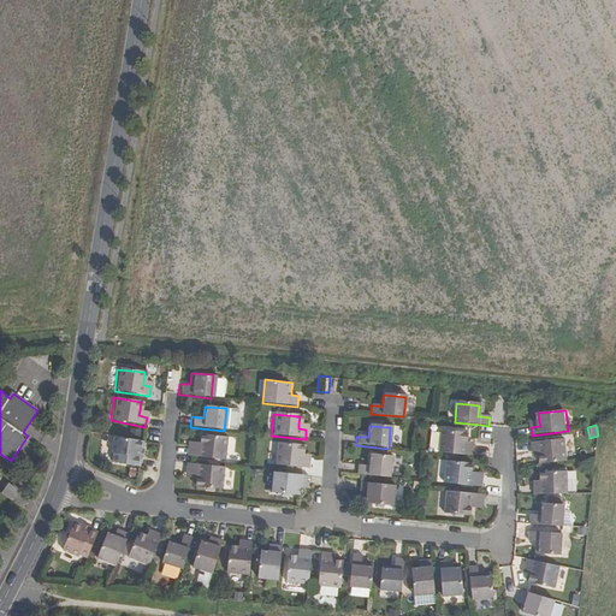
[(471,445),(471,440),(472,432),(443,430),(442,454),(475,456),(477,445),(471,445)]
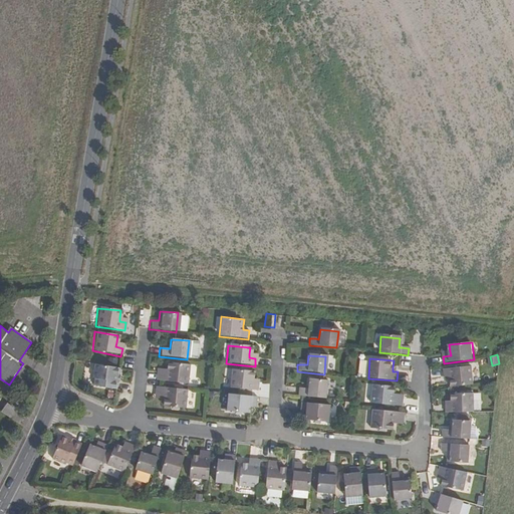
[(165,363),(165,369),(164,374),(155,373),(154,380),(186,383),(187,365),(165,363)]
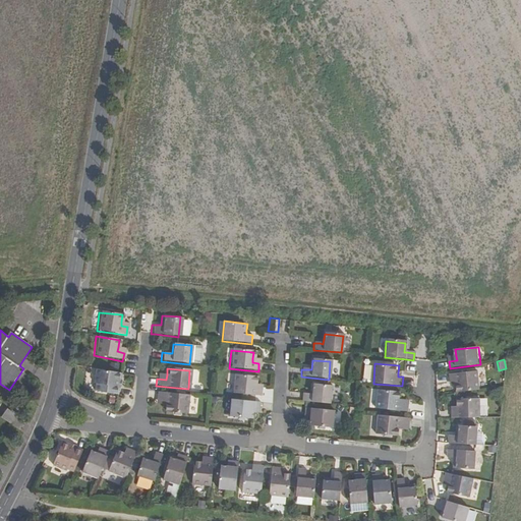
[(115,395),(116,388),(114,387),(115,381),(118,381),(119,374),(93,369),(91,384),(93,384),(92,391),(115,395)]
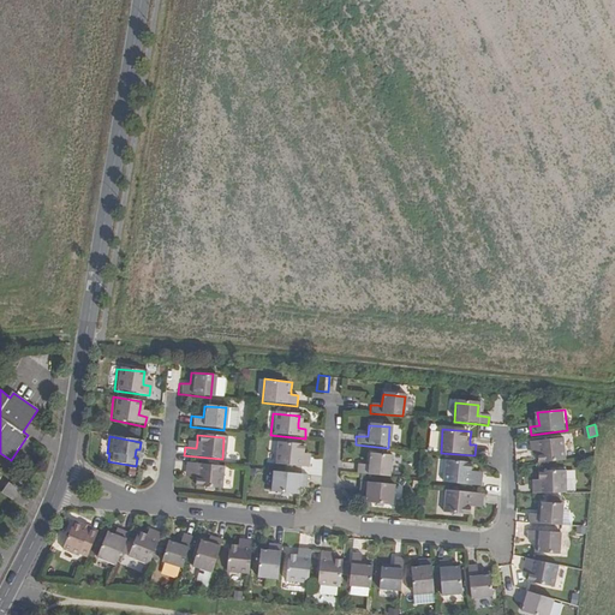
[(543,463),(569,460),(567,440),(532,442),(533,453),(542,452),(542,457),(543,463)]
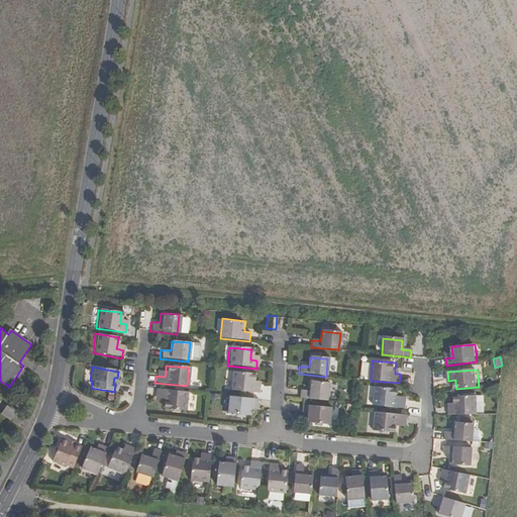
[(251,386),(251,382),(252,376),(229,374),(227,392),(257,394),(259,387),(251,386)]
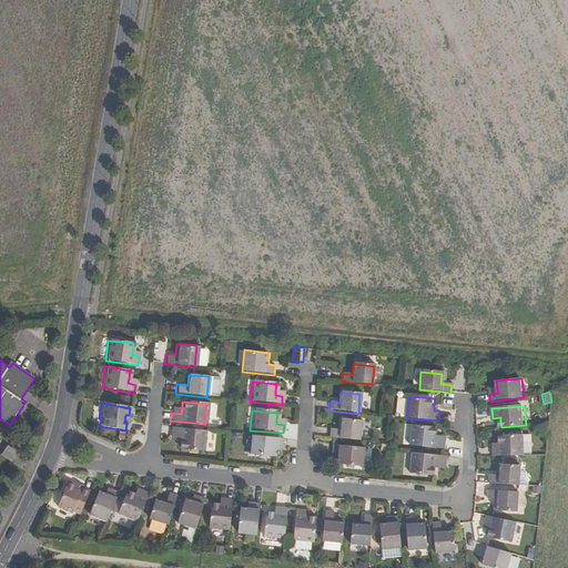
[(338,429),(335,429),(328,428),(328,437),(357,440),(359,422),(340,419),(338,429)]
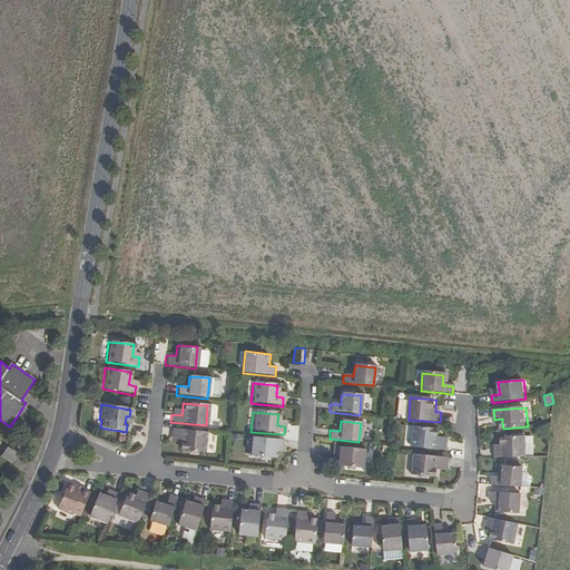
[(445,452),(446,443),(434,442),(434,438),(435,431),(412,429),(410,449),(445,452)]
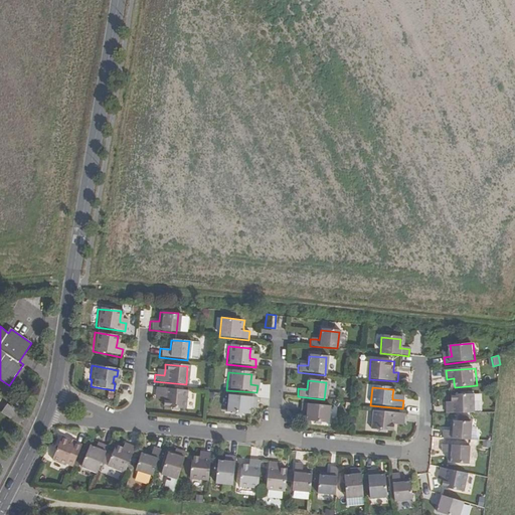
[(169,408),(176,409),(183,410),(186,391),(154,388),(153,396),(162,397),(162,401),(162,407),(169,408)]
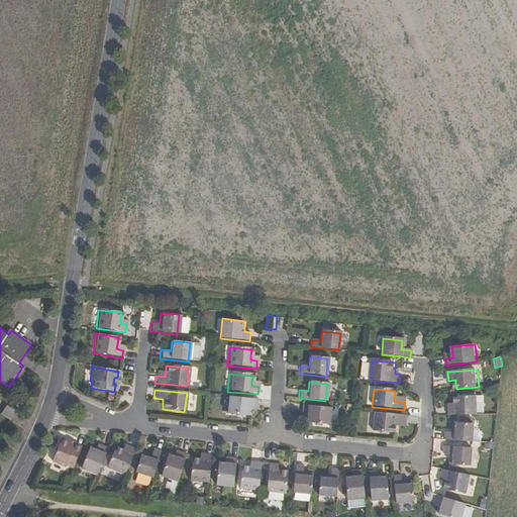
[(249,416),(249,410),(250,405),(256,406),(257,400),(227,397),(226,414),(249,416)]
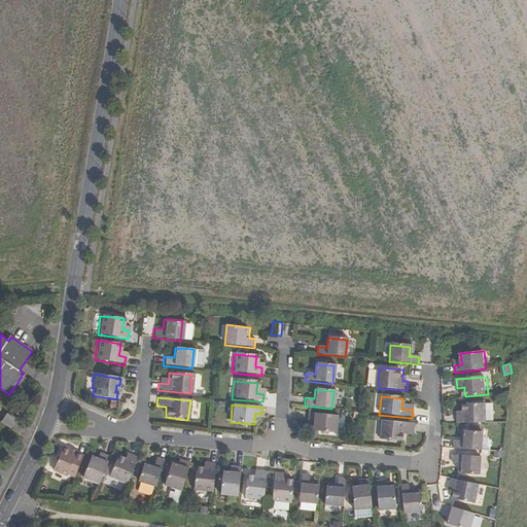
[(459,417),(459,423),(489,422),(488,407),(465,408),(465,414),(465,417),(459,417)]
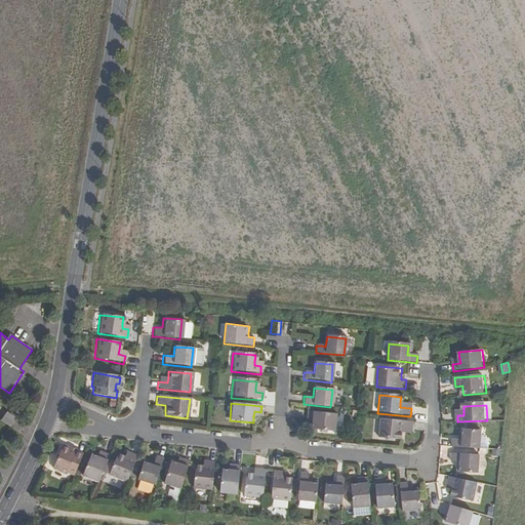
[(2,419),(12,427),(22,412),(15,409),(11,414),(8,411),(2,419)]
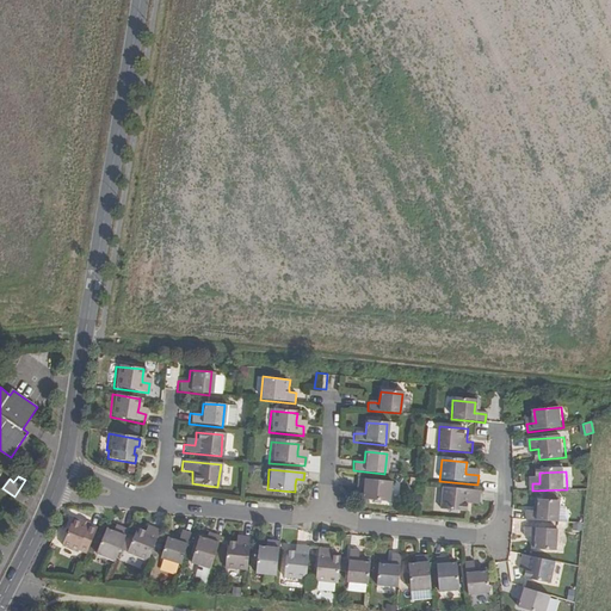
[(362,488),(362,494),(362,501),(388,504),(390,482),(357,479),(356,488),(362,488)]
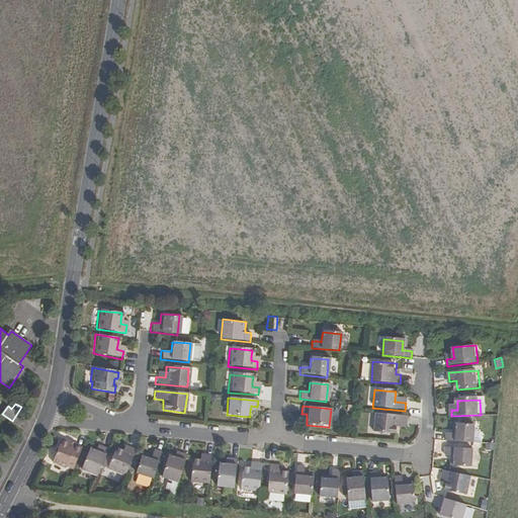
[(406,417),(373,413),(372,433),(395,435),(396,429),(396,425),(405,425),(406,417)]
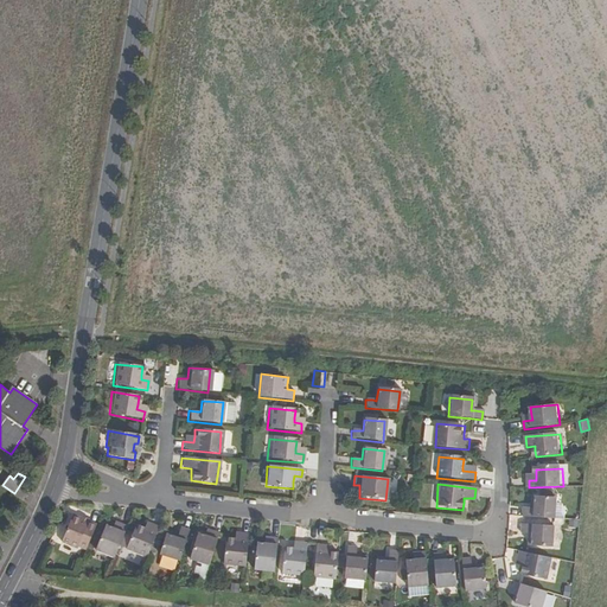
[(528,509),(528,517),(560,519),(561,499),(540,498),(538,509),(535,509),(528,509)]
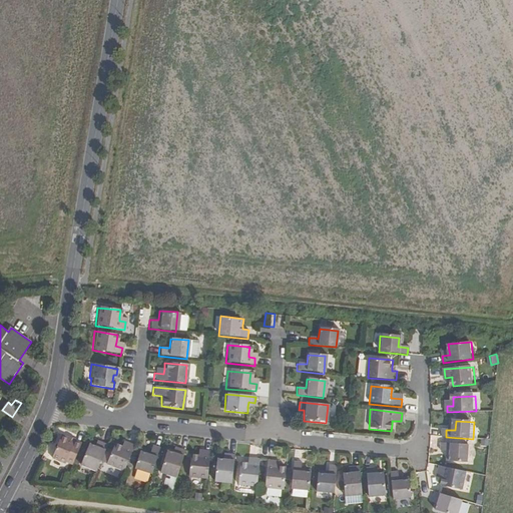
[(68,442),(69,441),(61,437),(51,461),(64,466),(66,463),(73,466),(82,446),(74,443),(73,445),(68,442)]
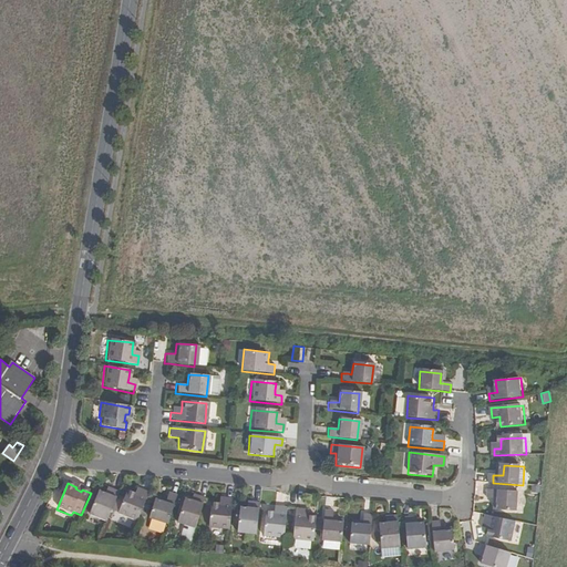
[(492,500),(498,500),(502,500),(502,511),(522,512),(523,492),(492,491),(492,500)]
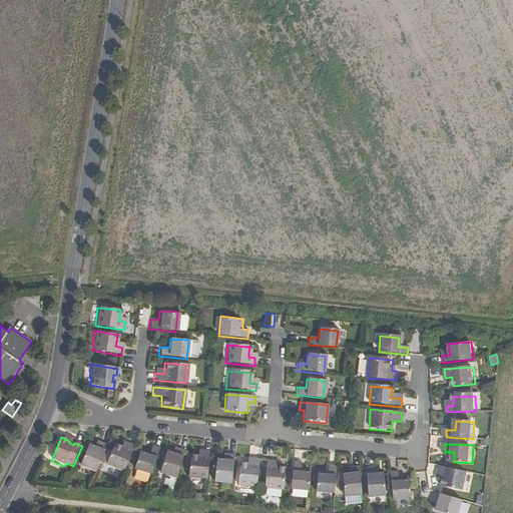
[(97,450),(94,449),(88,447),(79,468),(96,476),(108,448),(100,445),(97,450)]
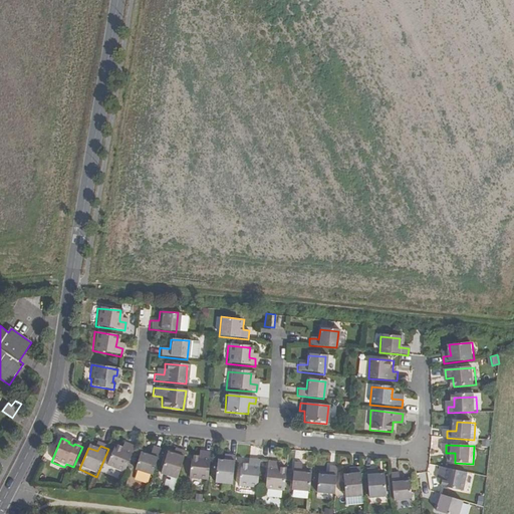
[(107,468),(124,476),(135,450),(127,447),(125,452),(121,450),(116,448),(107,468)]
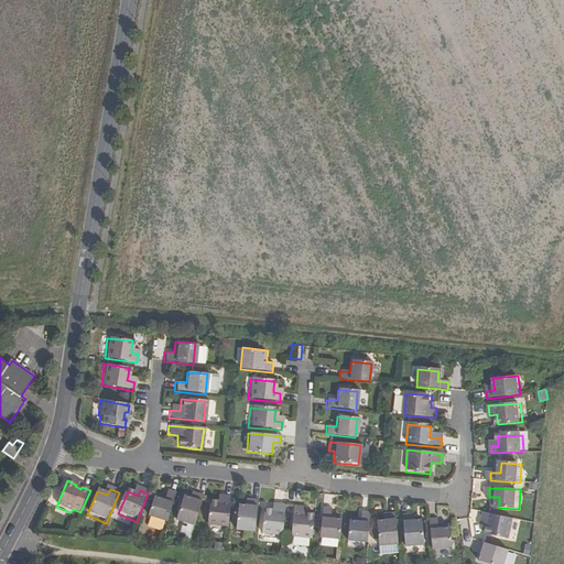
[(195,498),(192,497),(185,495),(179,517),(196,523),(205,495),(197,491),(195,498)]
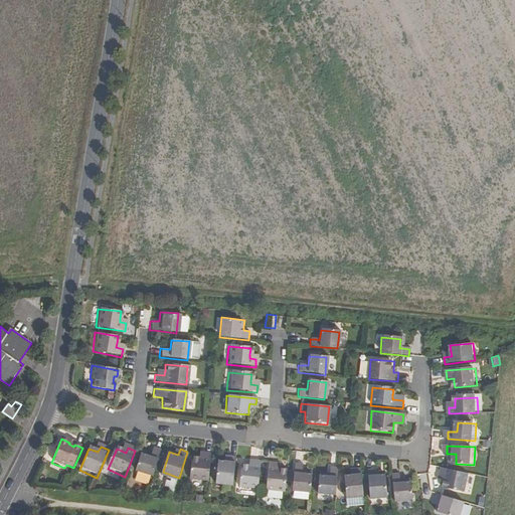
[(153,450),(151,457),(150,459),(141,455),(135,472),(153,479),(161,453),(153,450)]
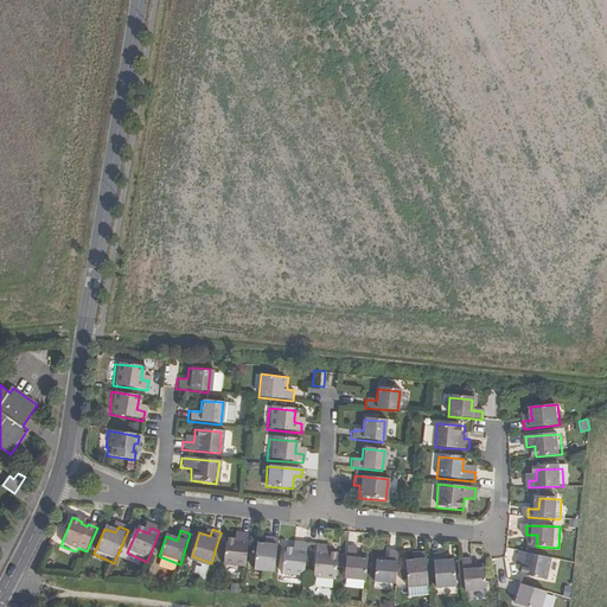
[(223,567),(247,569),(250,535),(238,534),(238,541),(234,541),(227,540),(223,567)]
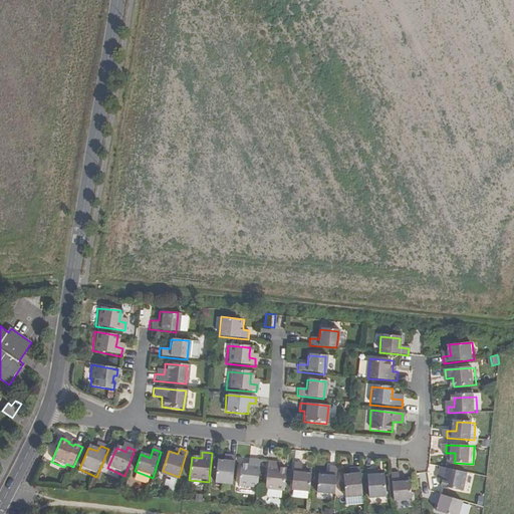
[(227,462),(223,462),(217,461),(214,483),(233,485),(236,456),(227,455),(227,462)]
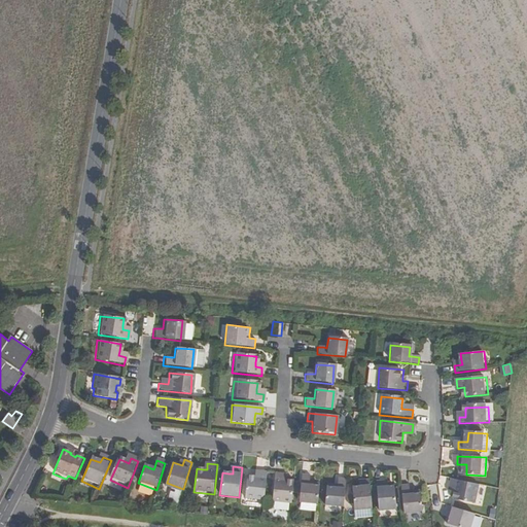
[(246,499),(265,500),(268,471),(258,470),(257,477),(254,477),(248,476),(246,499)]
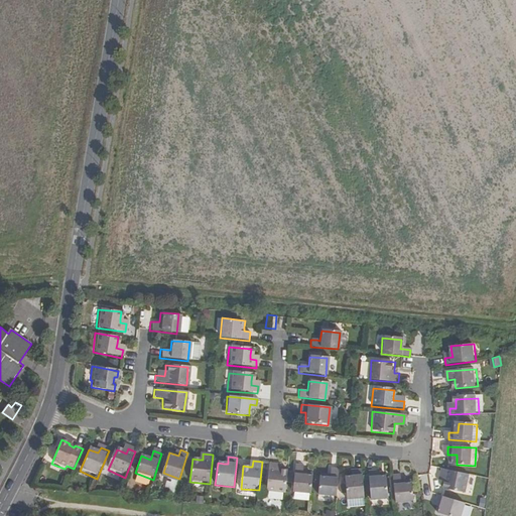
[(285,494),(288,472),(281,471),(276,471),(277,465),(269,464),(266,492),(285,494)]
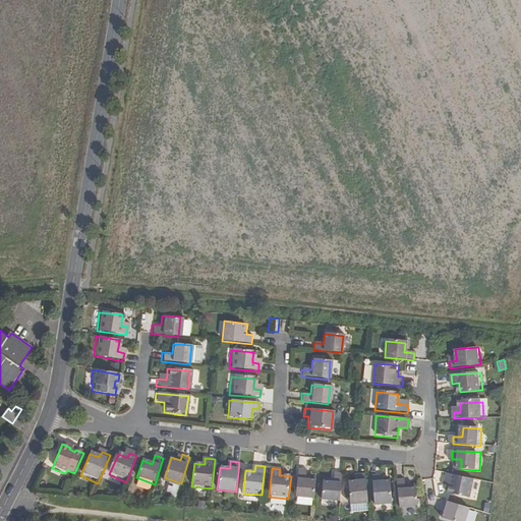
[(295,497),(314,499),(315,480),(305,479),(306,476),(306,469),(297,469),(295,497)]
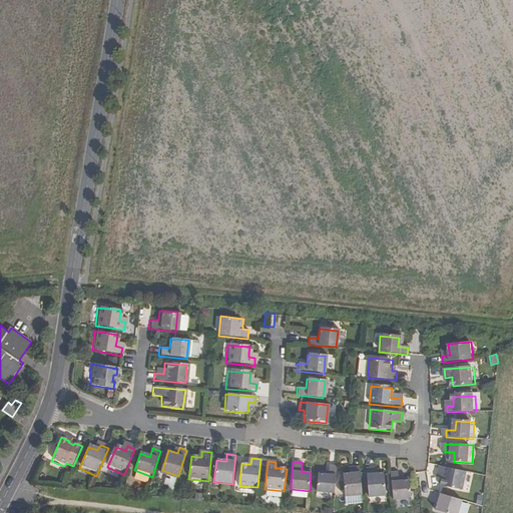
[(316,492),(335,494),(337,466),(329,466),(328,472),(328,474),(318,474),(316,492)]
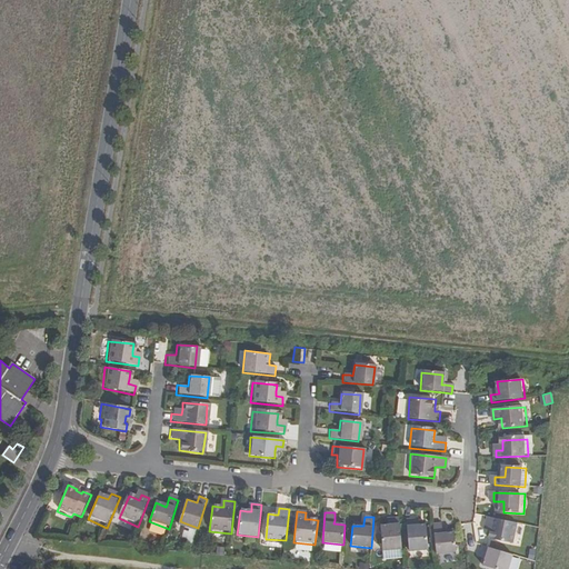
[(402,552),(399,518),(390,519),(391,528),(387,528),(380,529),(382,553),(402,552)]
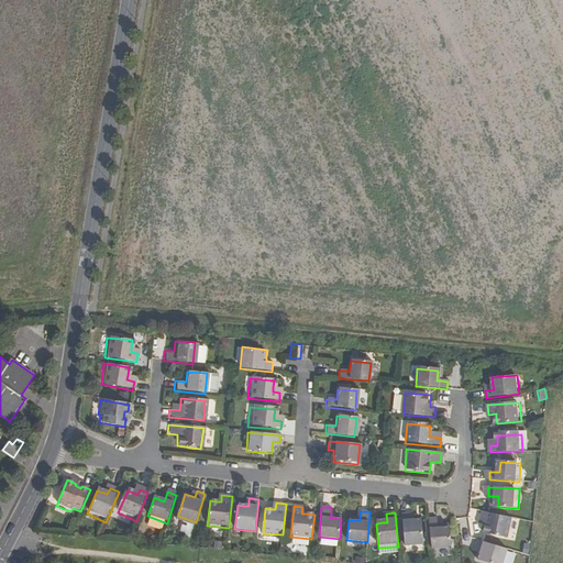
[(515,539),(518,519),(486,512),(485,520),(492,522),(490,527),(489,532),(515,539)]
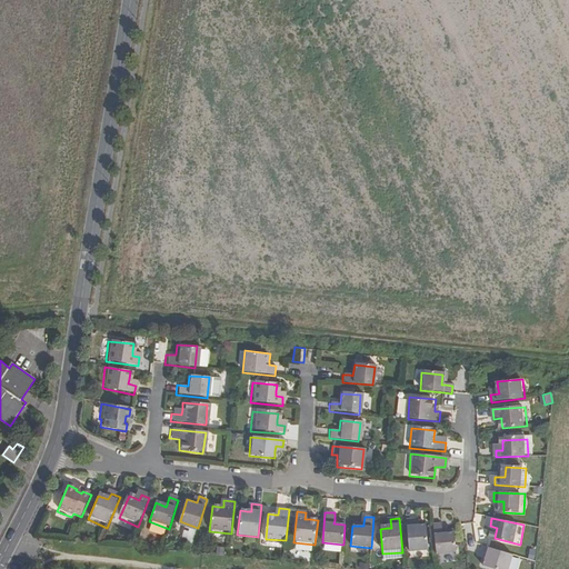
[(415,528),(415,520),(406,520),(409,553),(429,552),(427,528),(419,528),(415,528)]
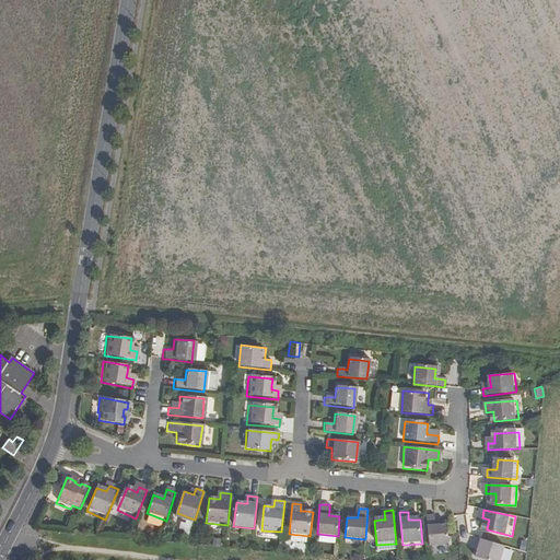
[(436,527),(436,523),(435,516),(426,516),(429,547),(450,546),(447,526),(436,527)]
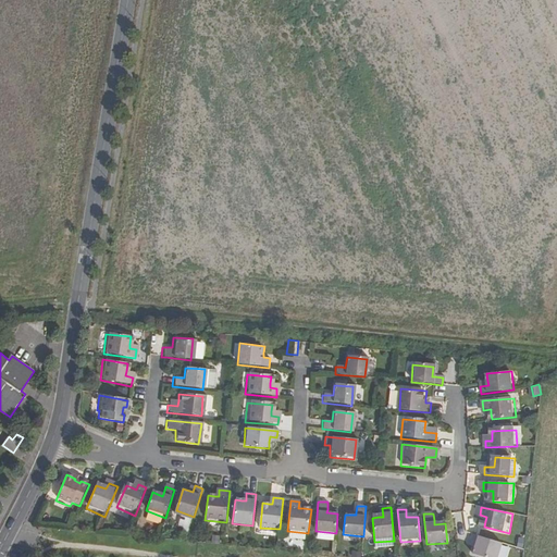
[(180,516),(177,525),(187,528),(189,518),(180,516)]
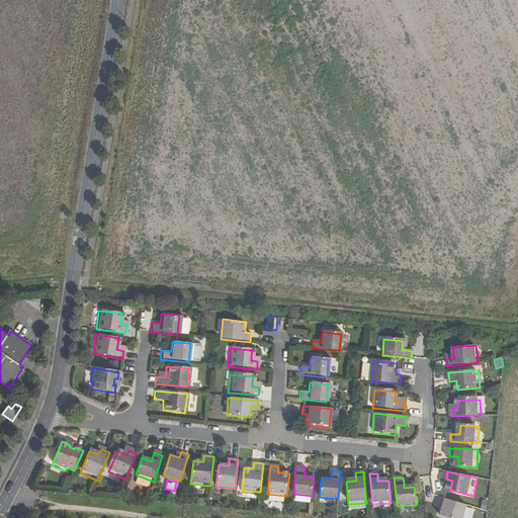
[(451,517),(469,517),(473,507),(444,498),(442,505),(449,507),(448,511),(446,516),(451,517)]
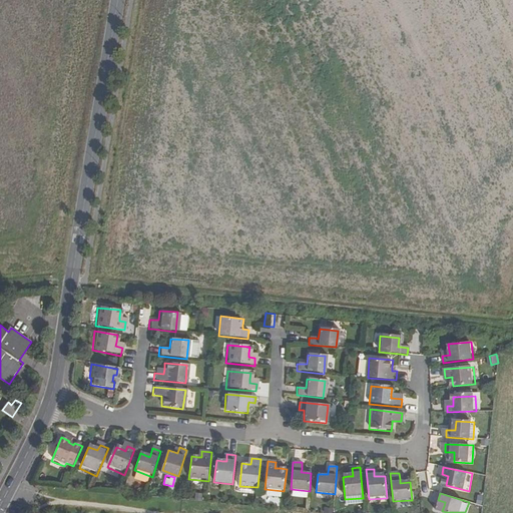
All buildings are outlined.
